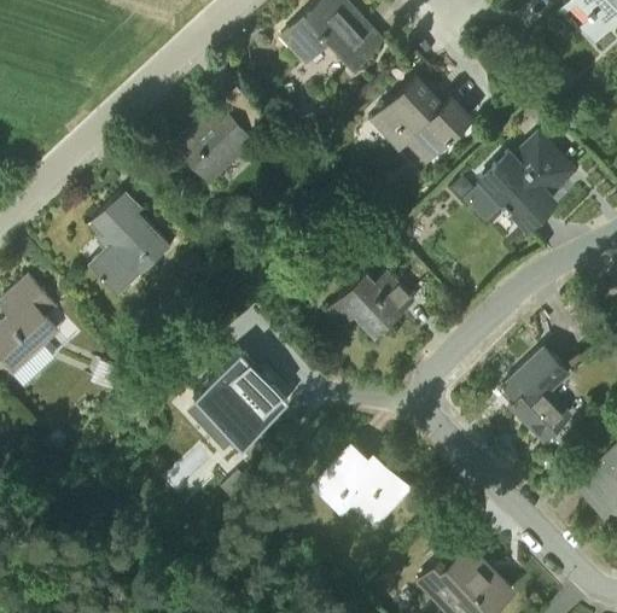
[(353,70),(382,42),(342,0),(321,0),(281,39),(307,66),(330,45),(353,70)]
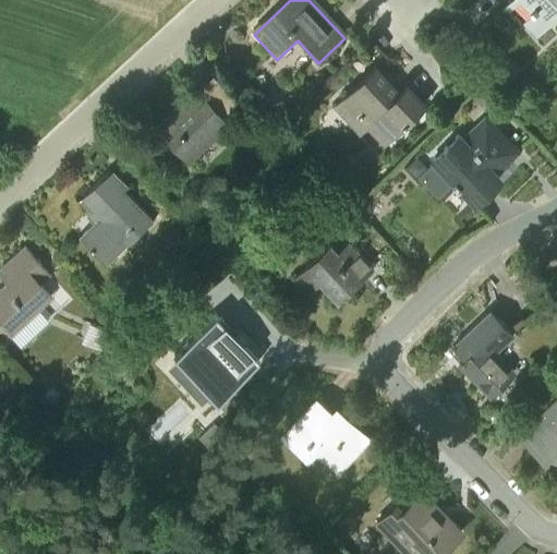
[(535,40),(556,19),(556,0),(513,0),(505,9),(535,40)]
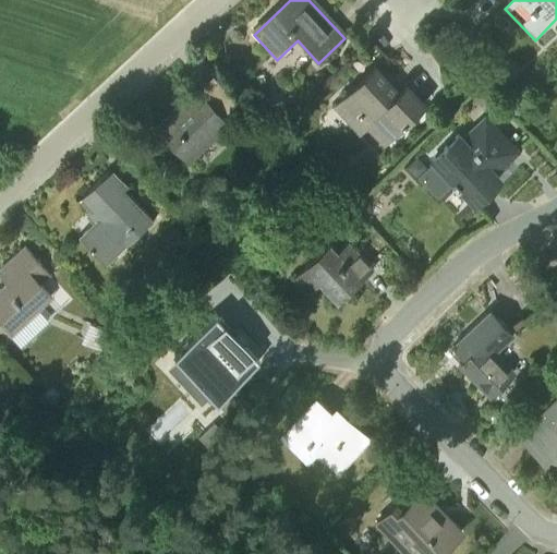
[(399,96),(376,71),(334,109),(359,136),(367,129),(384,148),(425,111),(406,89),(399,96)]
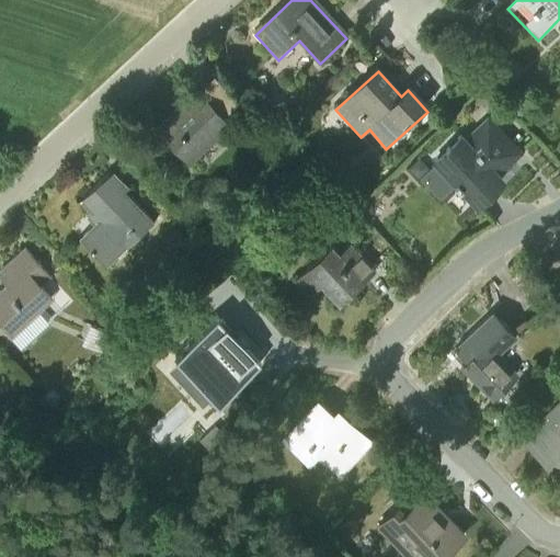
[(214,80),(200,94),(157,133),(190,169),(232,131),(224,122),(232,114),(239,108),(214,80)]
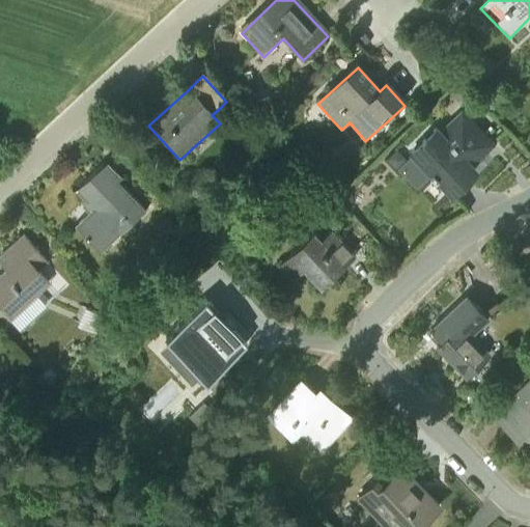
[(270,99),(257,104),(262,116),(275,112),(270,99)]
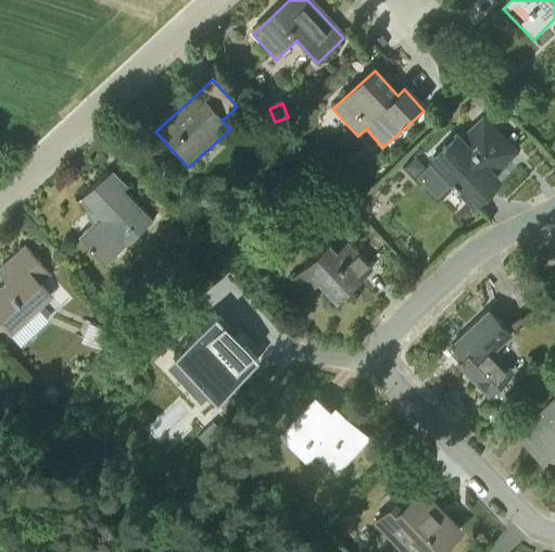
[(515,155),(482,121),(463,139),(458,135),(430,162),(472,205),(497,182),(492,176),(515,155)]
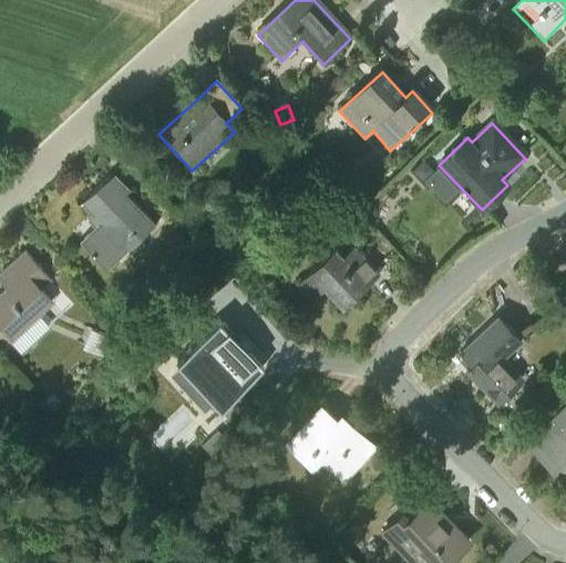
[(339,191),(348,191),(352,183),(348,175),(339,175),(335,183),(339,191)]
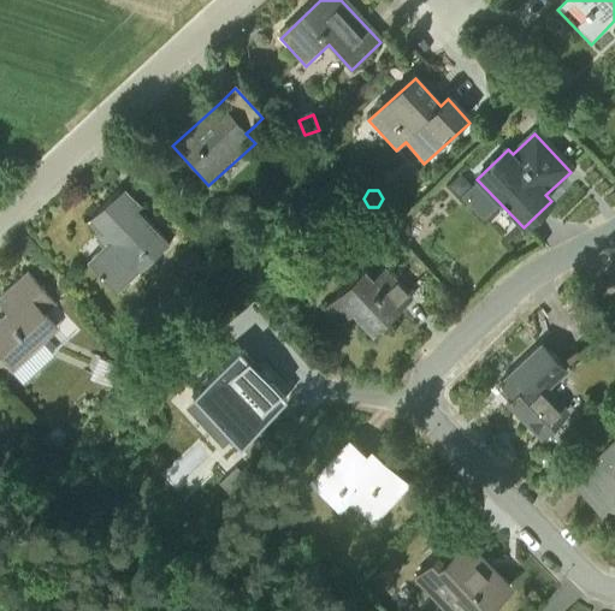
[(117,296),(169,247),(120,195),(89,225),(100,237),(94,242),(102,250),(87,265),(117,296)]
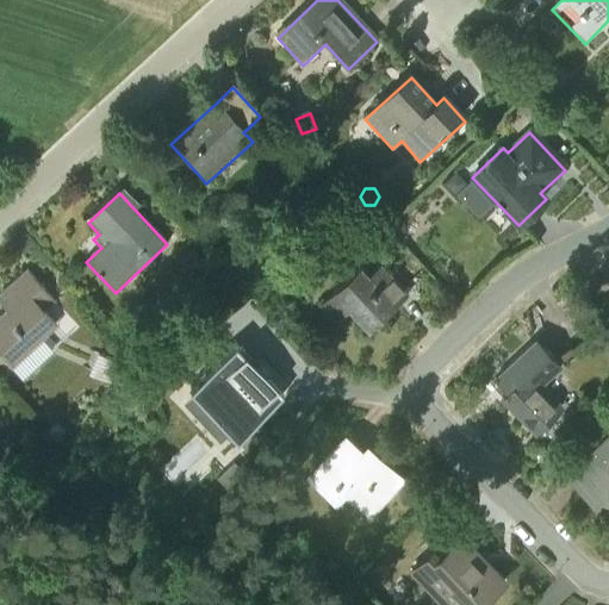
[(409,297),(381,267),(370,278),(361,269),(321,307),(337,325),(349,313),(370,334),(409,297)]
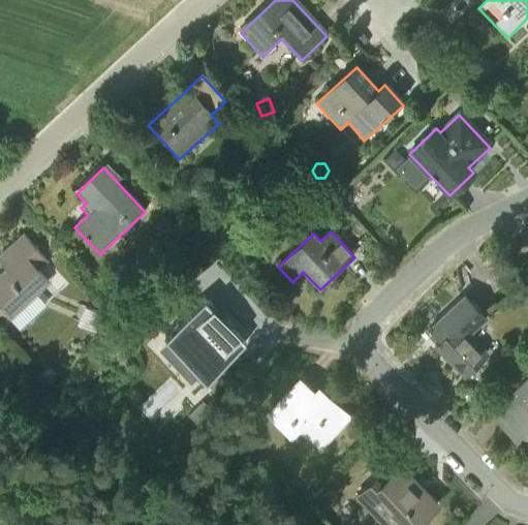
[(0,305),(12,319),(51,283),(39,272),(48,265),(25,239),(0,261),(8,271),(0,278),(0,305)]
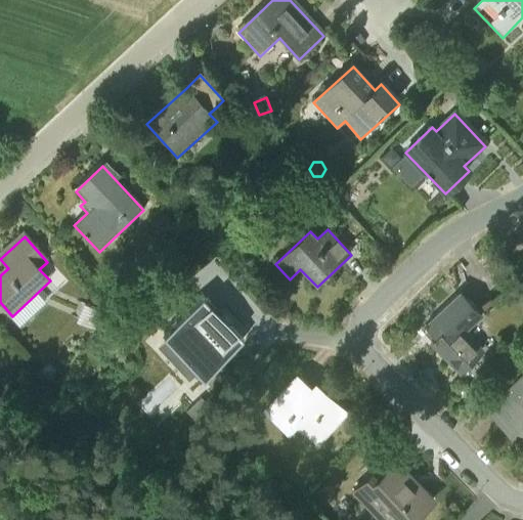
[(461,377),(484,353),(466,335),(483,318),(461,295),(426,329),(436,340),(431,345),(461,377)]
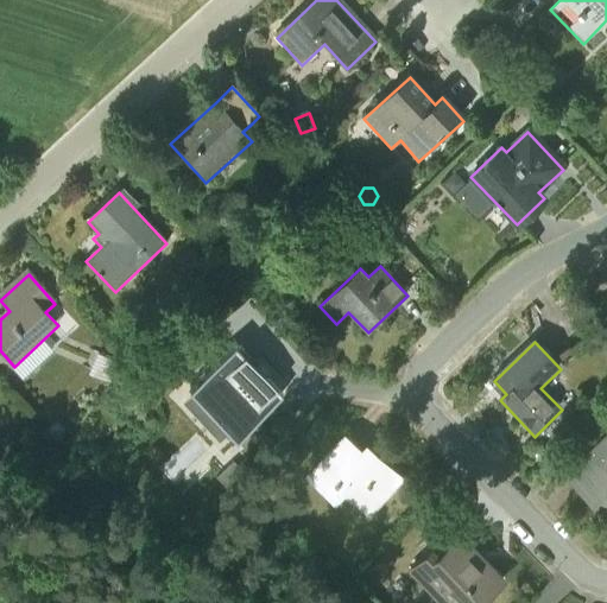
[(283,398),(236,347),(190,388),(238,439),(283,398)]
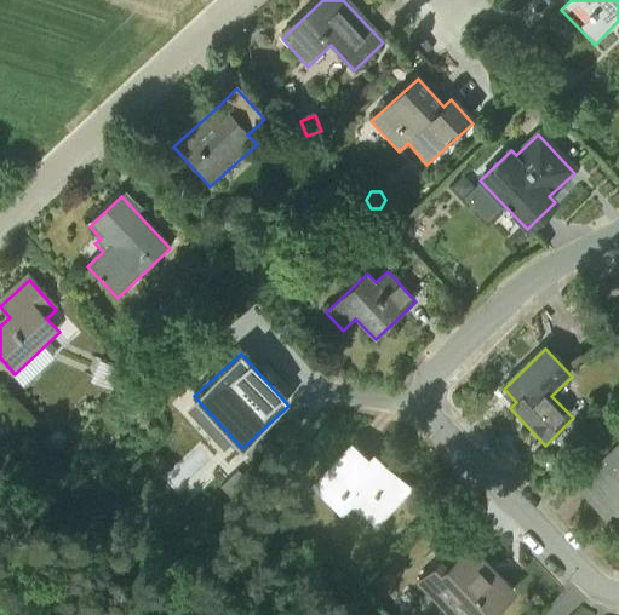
[(138,424),(129,432),(141,446),(150,437),(138,424)]
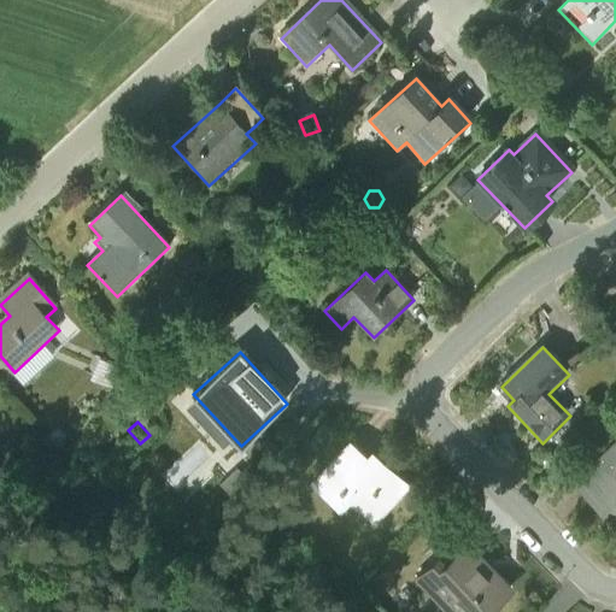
[(376,469),(351,445),(311,488),(341,515),(350,505),(373,525),(408,488),(381,463),(376,469)]
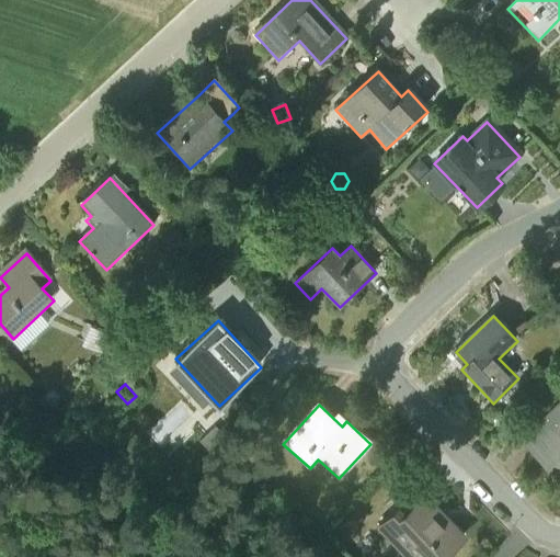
[(559,407),(524,443),(547,467),(555,459),(559,465),(559,407)]
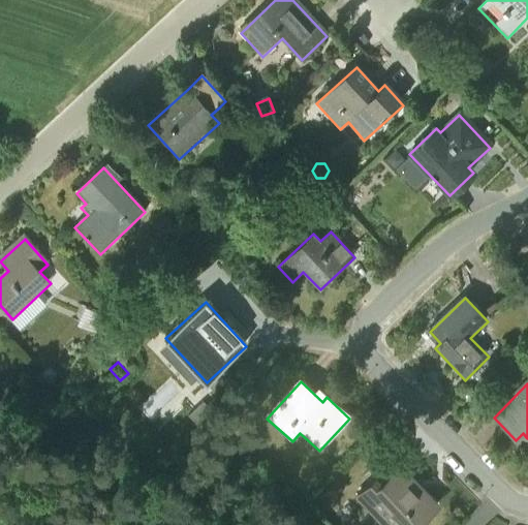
[(418,524),(435,510),(420,493),(422,492),(400,468),(361,505),(378,524),(418,524)]
